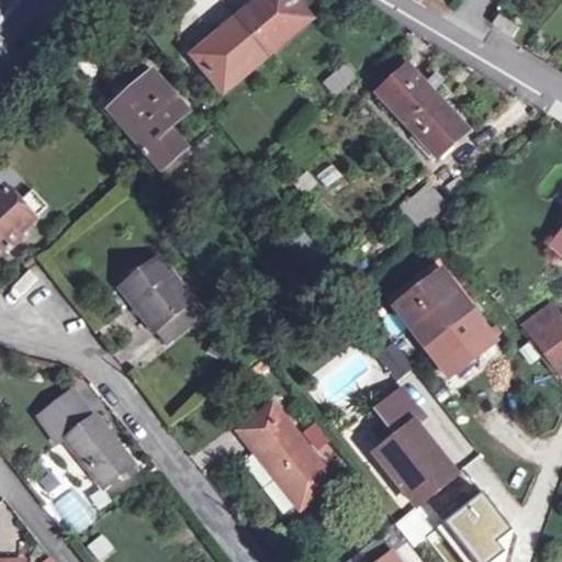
[(293,0),(249,0),(236,12),(267,48),(306,15),(293,0)]
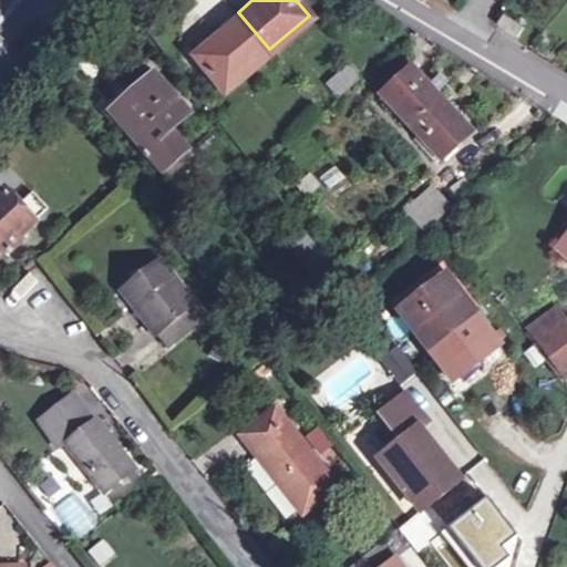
[(269,49),(238,12),(196,47),(226,84),(269,49)]
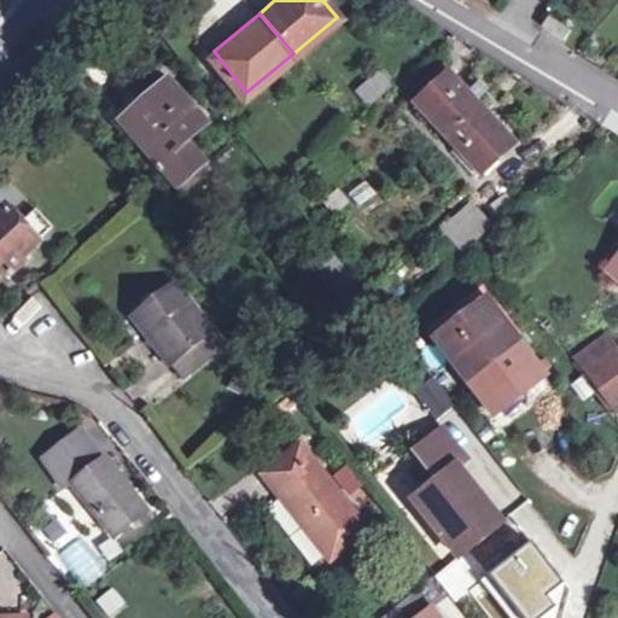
[(383,69),(359,88),(371,101),(395,82),(383,69)]
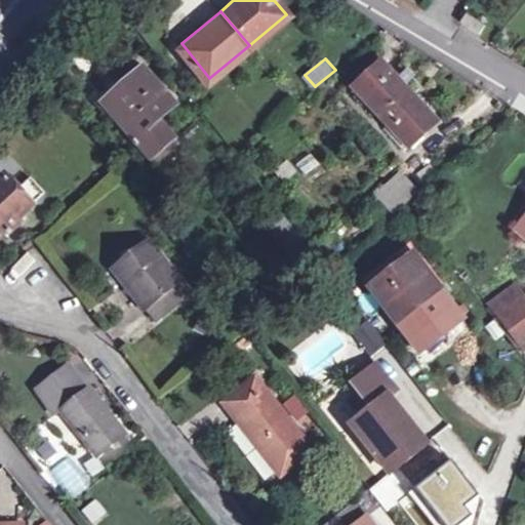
[(385,62),(356,84),(405,147),(435,123),(385,62)]
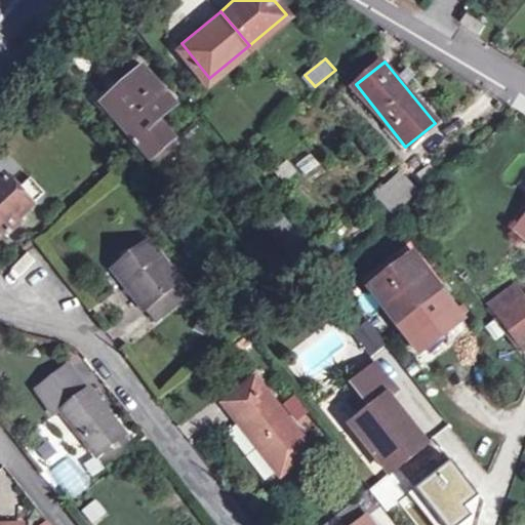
[(148,153),(168,136),(155,120),(175,104),(145,65),(104,97),(148,153)]
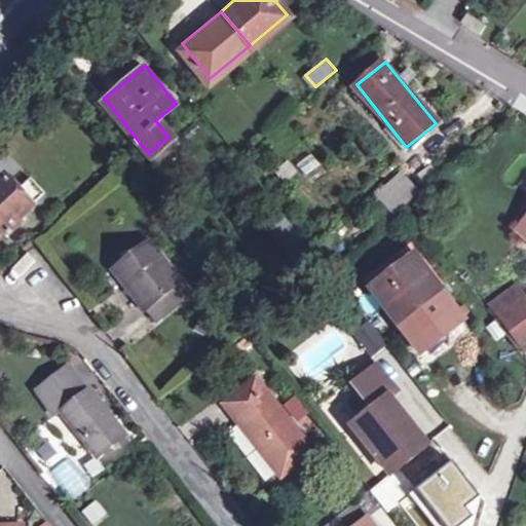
[(372,195),(391,218),(420,192),(402,170),(372,195)]
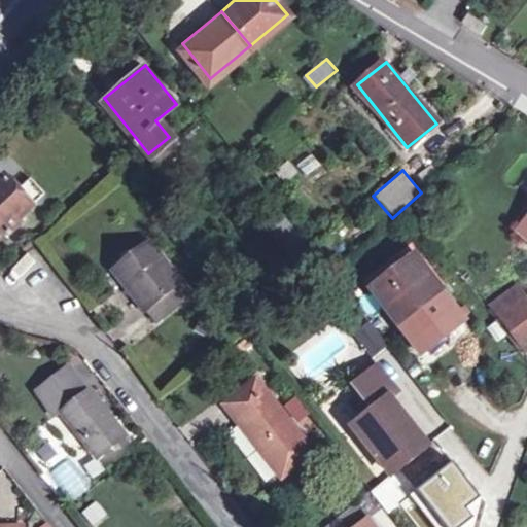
[(4,178),(0,182),(0,238),(5,234),(8,237),(24,221),(22,218),(33,208),(4,178)]
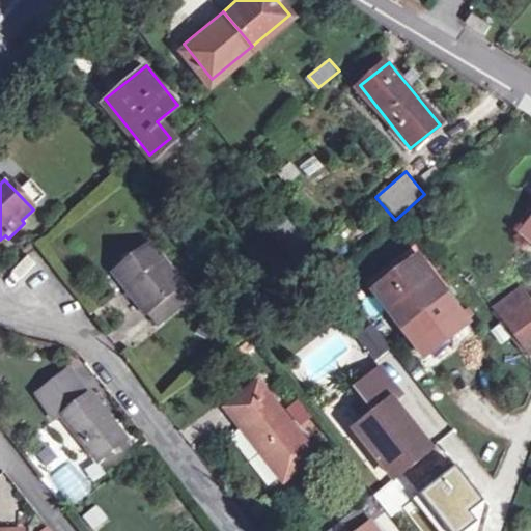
[(113,272),(155,323),(188,296),(147,244),(113,272)]
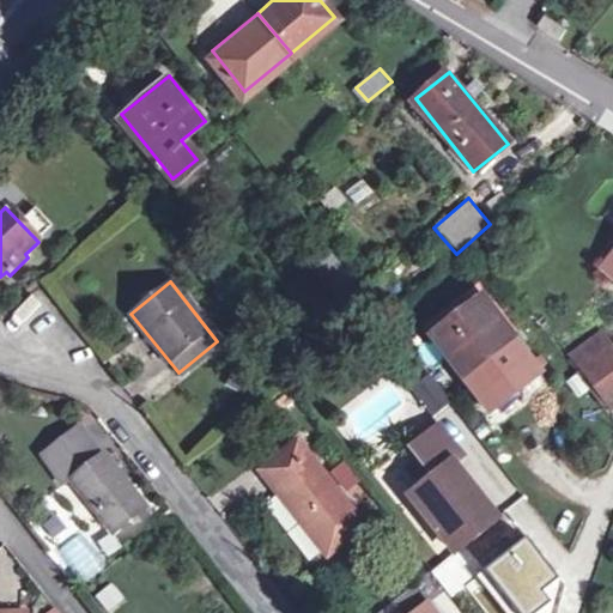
[(422,322),(430,332),(481,293),(472,283),(422,322)]
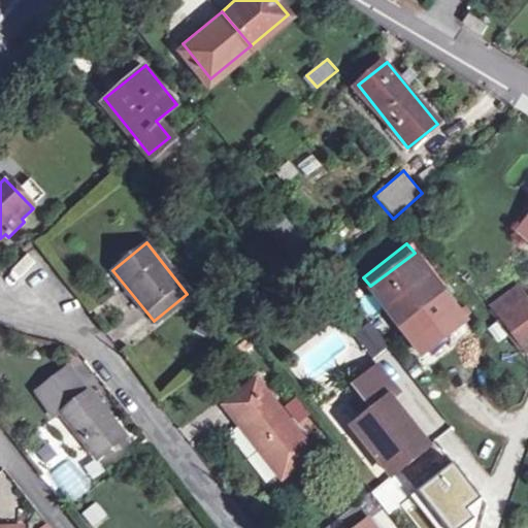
[(415,253),(370,286),(423,352),(466,318),(415,253)]
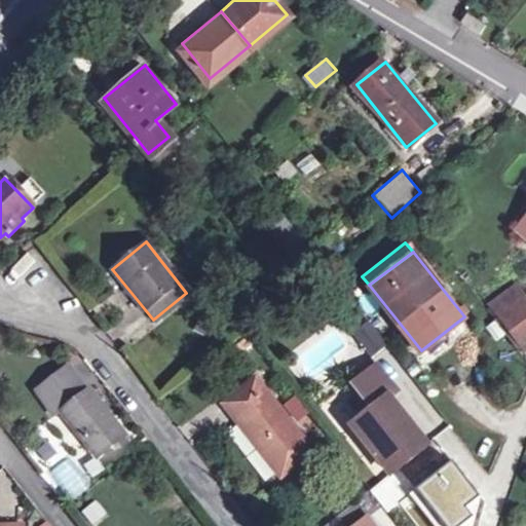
[(491,302),(499,312),(524,293),(516,283),(491,302)]
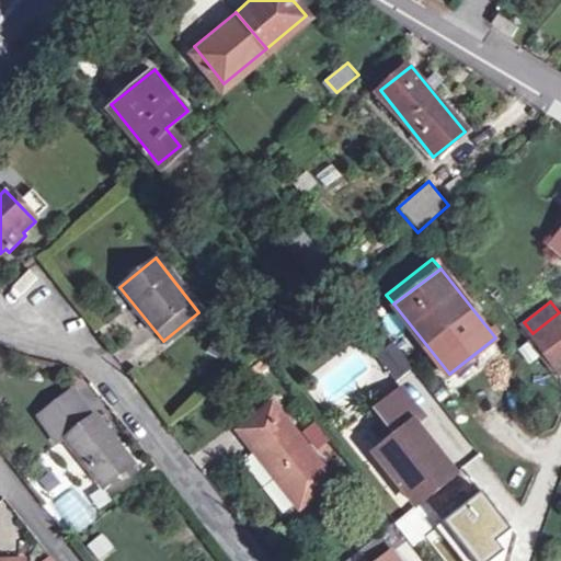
[(560,315),(559,312),(533,333),(560,370),(560,369),(560,315)]
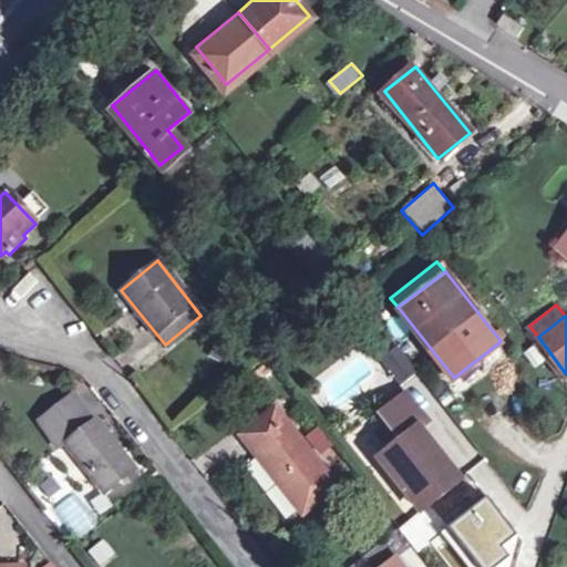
[(397,382),(414,370),(398,346),(380,358),(397,382)]
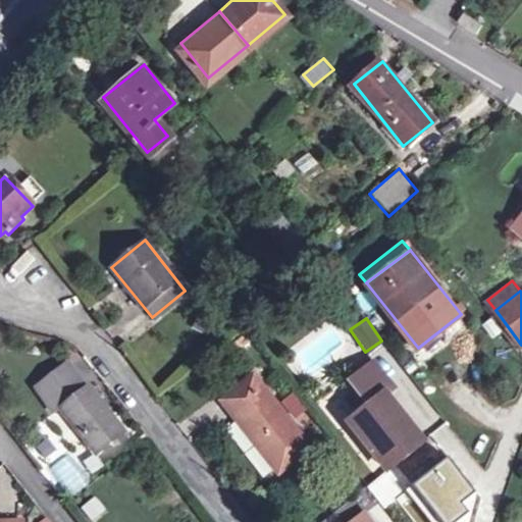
[(357,390),(368,404),(357,413),(347,420),(385,469),(422,439),(384,392),(392,386),(372,362),(349,380),(357,390)]
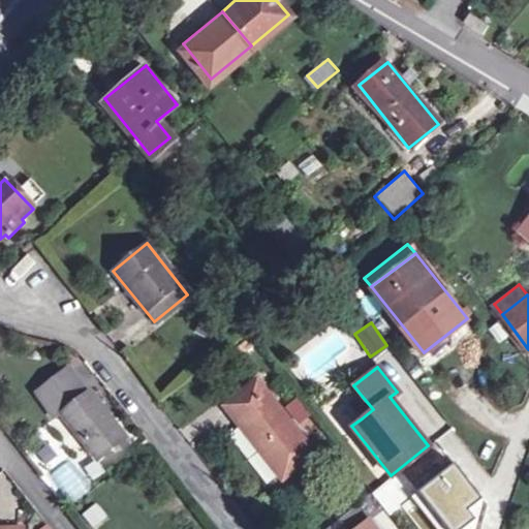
[(57,414),(80,397),(62,372),(32,395),(52,419),(57,414)]
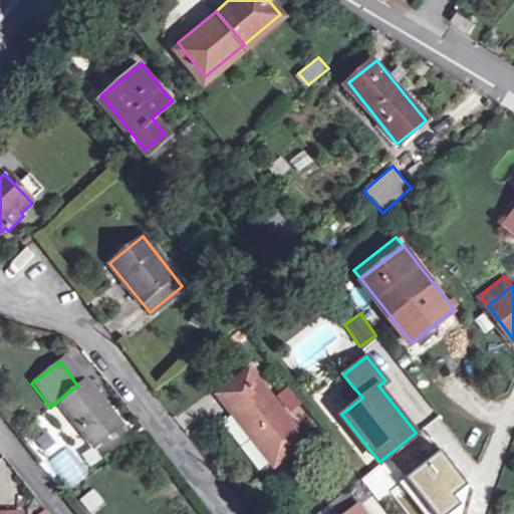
[(304,439),(248,369),(218,394),(273,464),(304,439)]
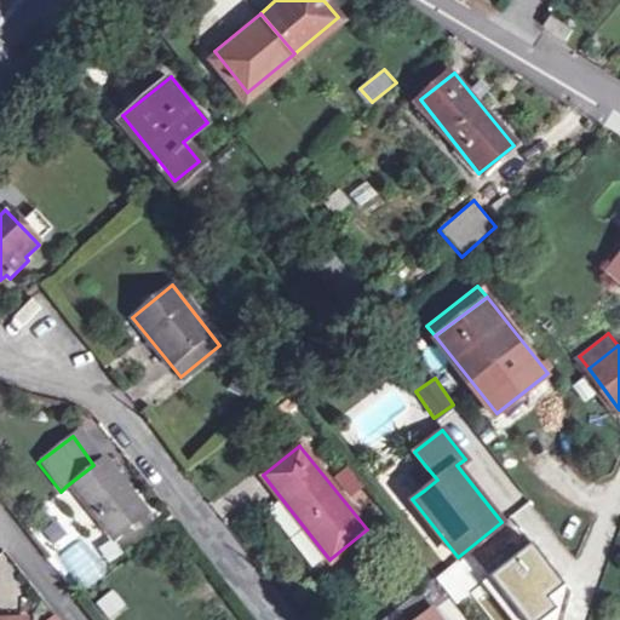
[(67,486),(109,541),(142,517),(98,461),(93,465),(67,486)]
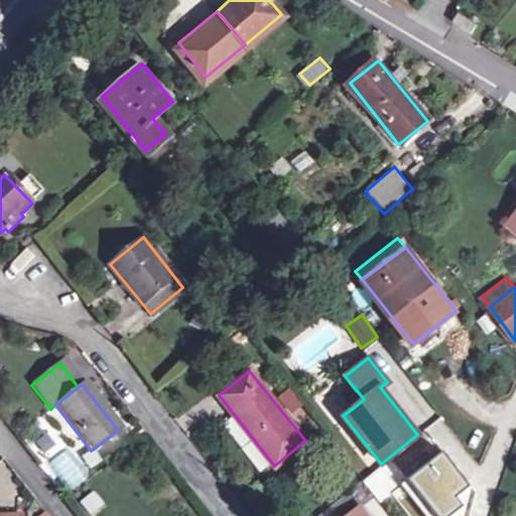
[(353,408),(364,399),(353,386),(343,394),(353,408)]
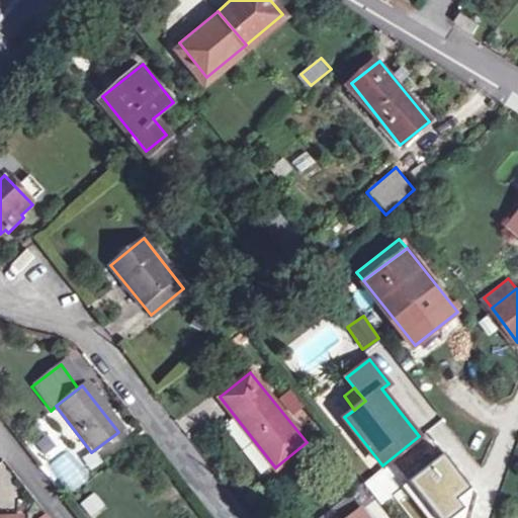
[(279,398),(290,414),(303,406),(291,390),(279,398)]
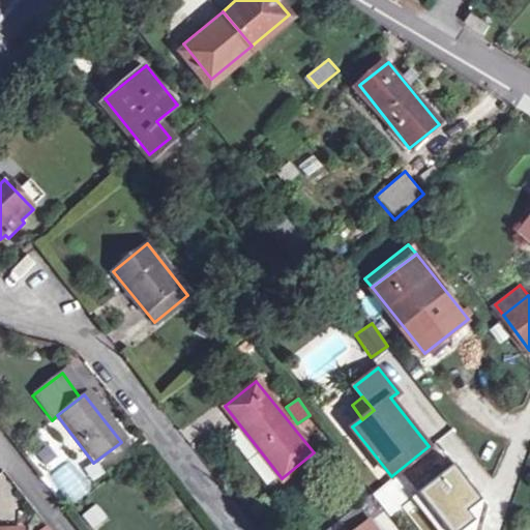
[(67,458),(48,474),(68,499),(88,482),(67,458)]
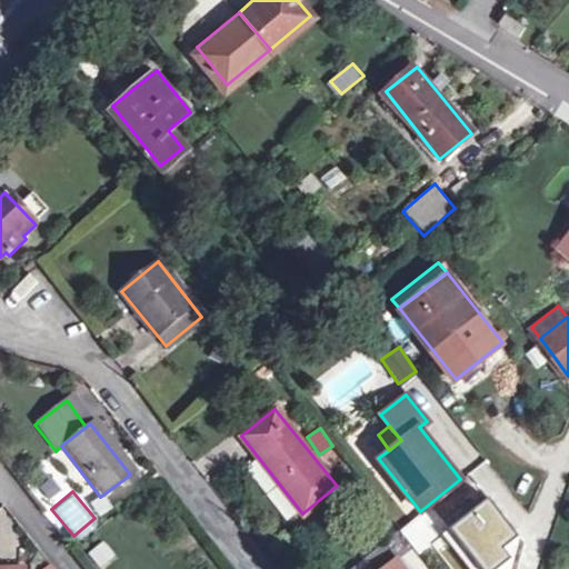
[(499,568),(511,560),(501,548),(516,536),(487,499),(477,508),(468,498),(462,503),(441,519),(479,568),(499,568)]
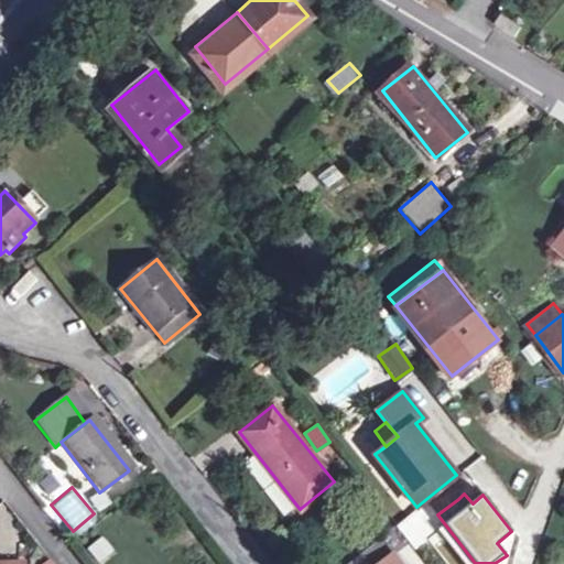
[(98,563),(101,563),(116,554),(102,535),(86,548),(98,563)]
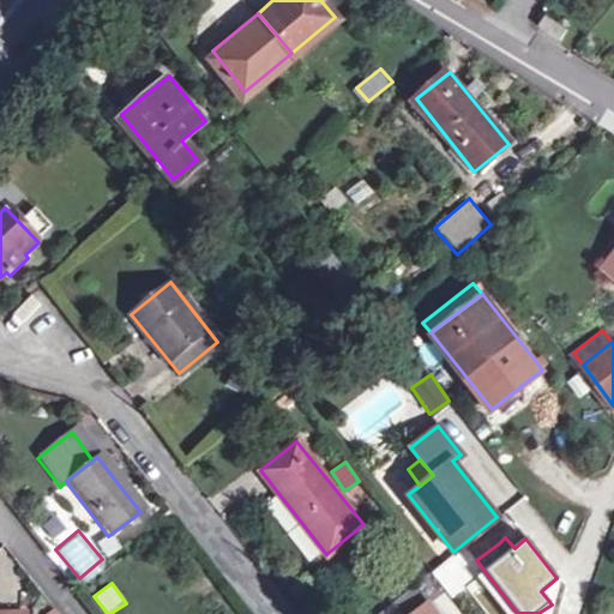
[(433,613),(425,602),(409,613),(433,613)]
